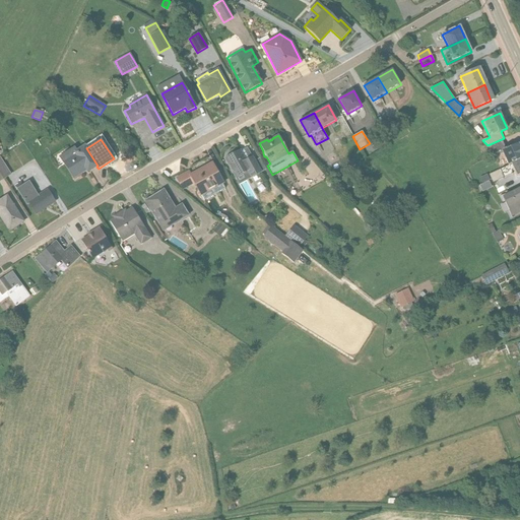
[(501,150),(508,166),(511,164),(519,158),(519,148),(518,144),(511,147),(511,146),(506,148),(502,141),(491,146),(495,154),(501,150)]
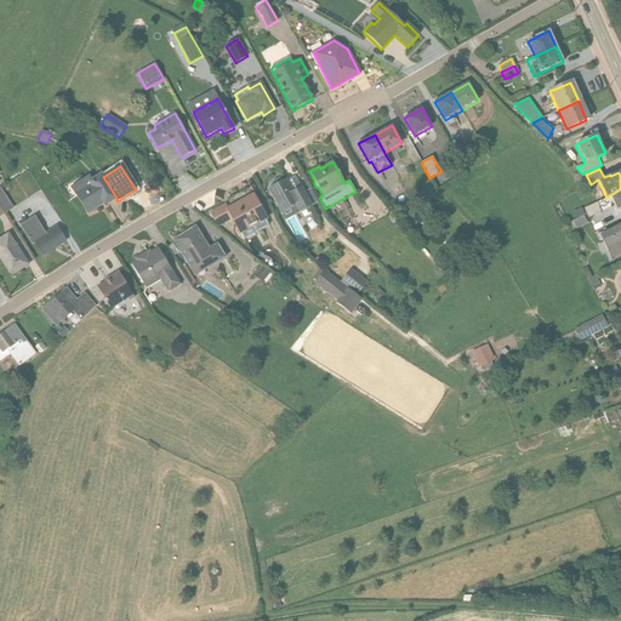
[(70,187),(87,212),(102,204),(103,206),(115,199),(117,198),(103,177),(98,170),(87,176),(91,181),(83,186),(79,181),(70,187)]
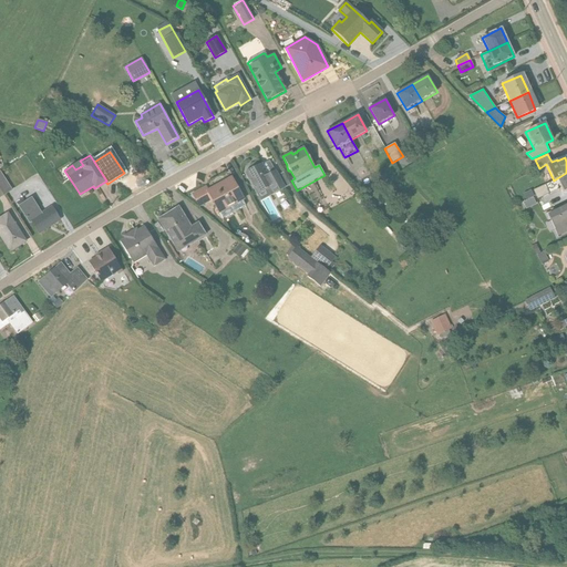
[(250,167),(246,169),(245,174),(260,200),(285,187),(275,172),(268,176),(261,165),(254,168),(250,167)]
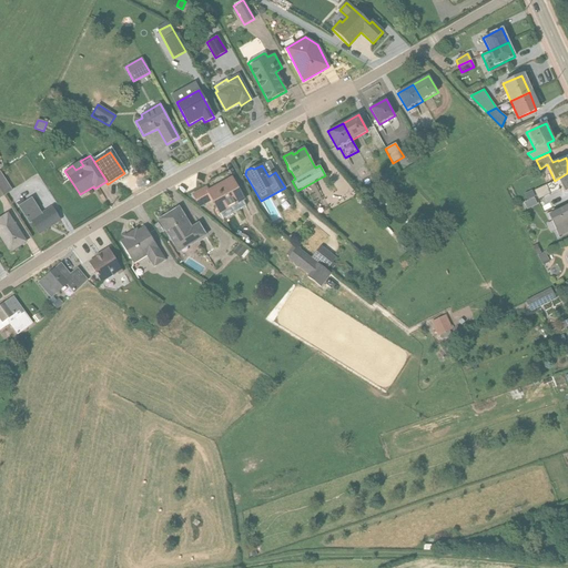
[(0,190),(3,196),(11,191),(0,172),(0,190)]
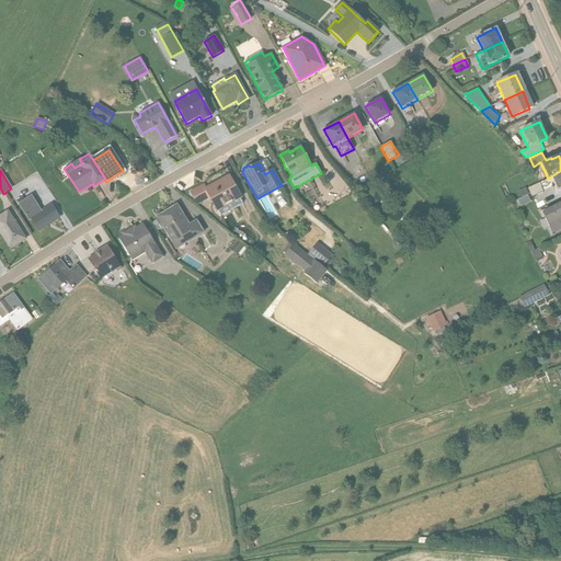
[(560,171),(551,176),(557,190),(560,186),(560,171)]
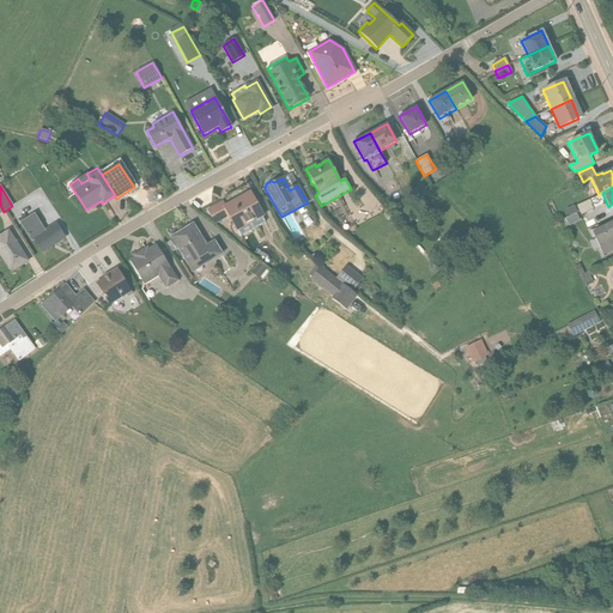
[(250,193),(225,207),(223,202),(208,211),(216,224),(229,217),(236,231),(237,230),(241,237),(265,223),(261,217),(263,217),(250,193)]
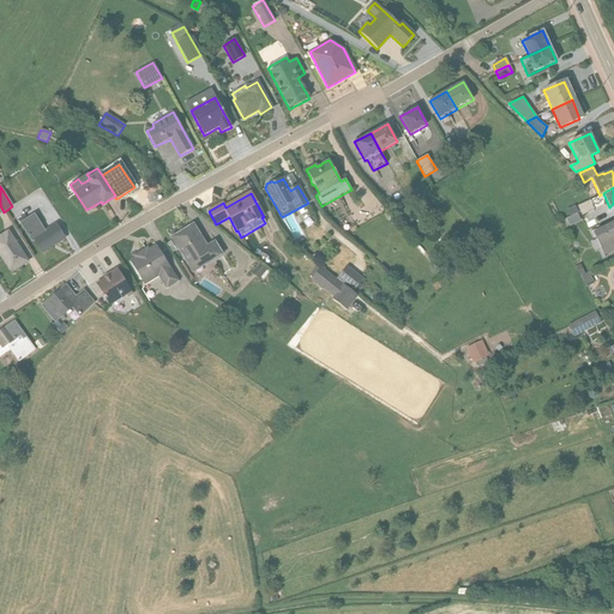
[(593,197),(581,200),(583,211),(596,208),(593,197)]
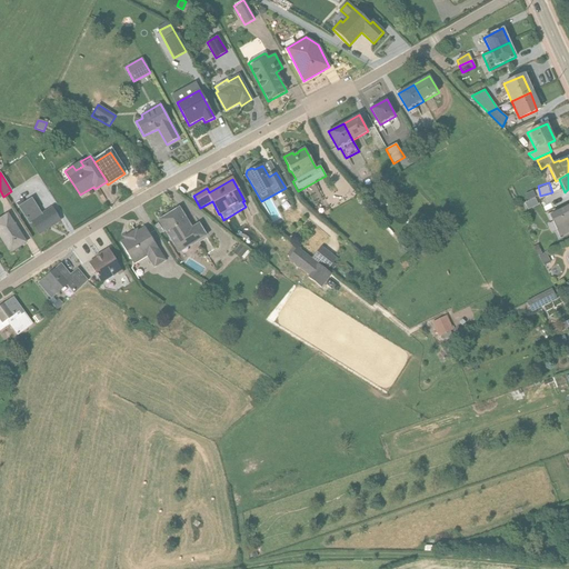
[(532,190),(525,195),(528,201),(525,202),(528,209),(538,205),(535,198),(536,197),(532,190)]
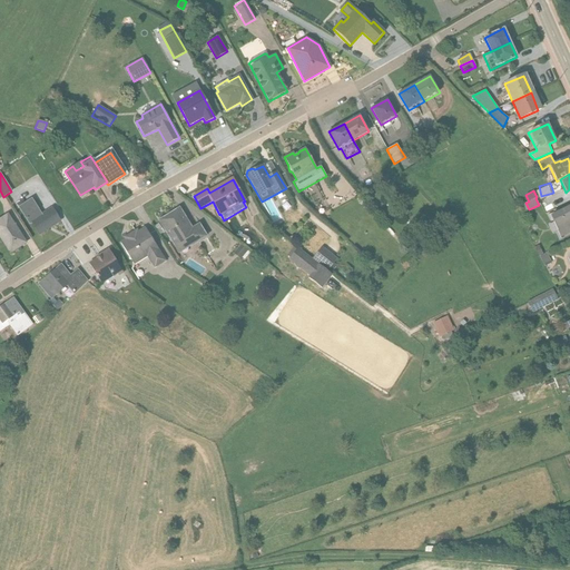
[(22,198),(16,203),(29,225),(32,223),(40,234),(60,220),(51,207),(41,214),(31,198),(25,203),(22,198)]
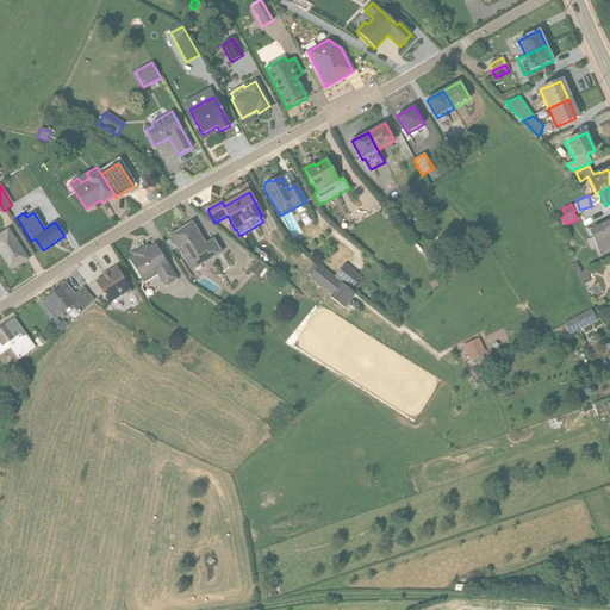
[(609,221),(590,230),(601,254),(609,249),(609,221)]
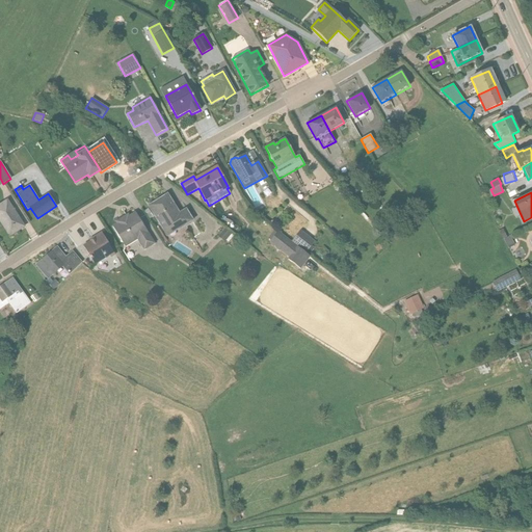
[(168,194),(149,207),(167,236),(193,220),(186,209),(179,213),(168,194)]
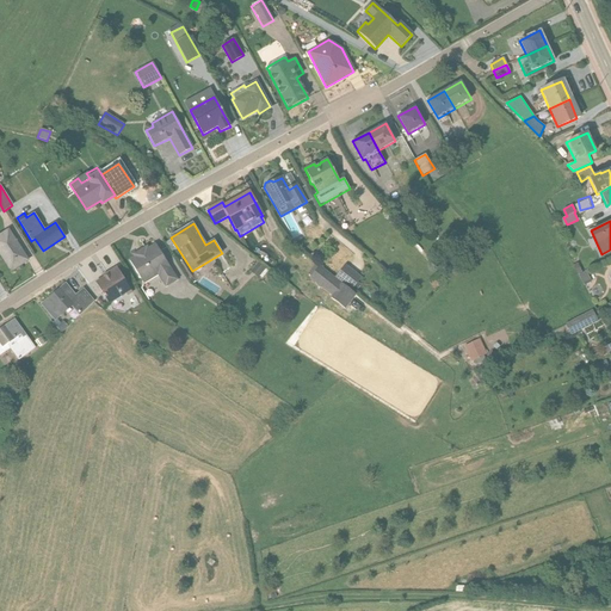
[(28,260),(7,229),(0,234),(0,252),(12,270),(28,260)]
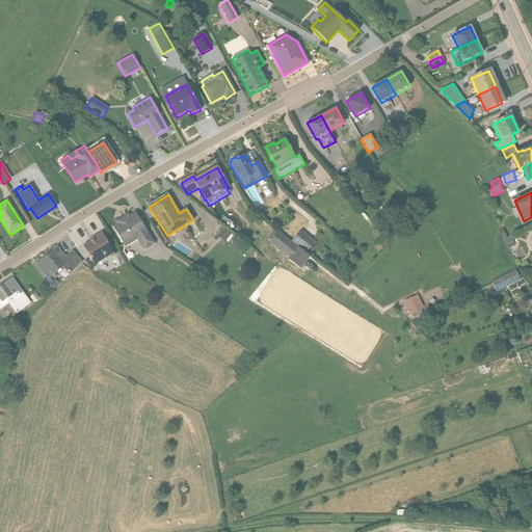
[(121,221),(112,227),(125,247),(137,240),(143,250),(154,244),(135,213),(128,218),(129,219),(122,223),(121,221)]
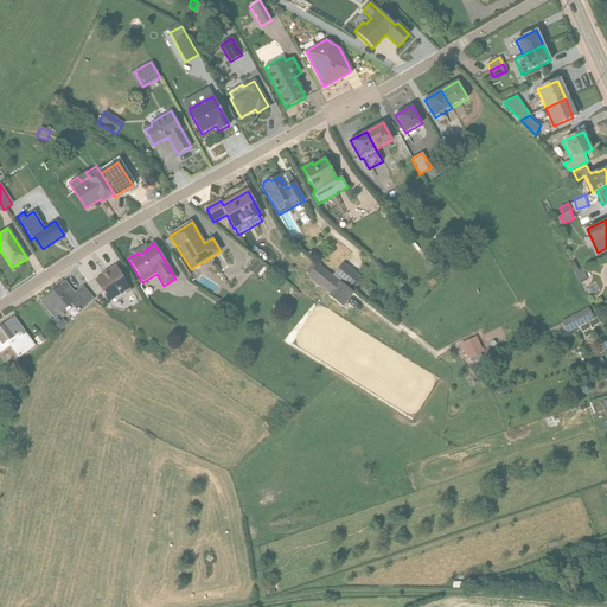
[(256,261),(248,270),(256,276),(257,274),(260,276),(266,269),(256,261)]
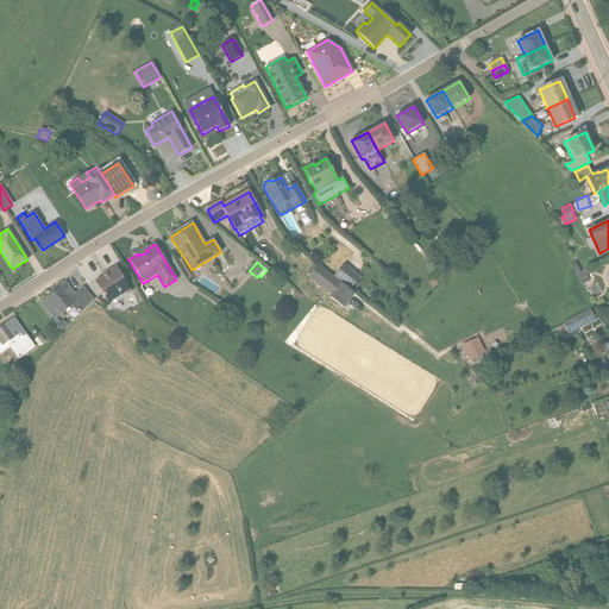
[(577,274),(582,271),(576,262),(571,264),(577,274)]
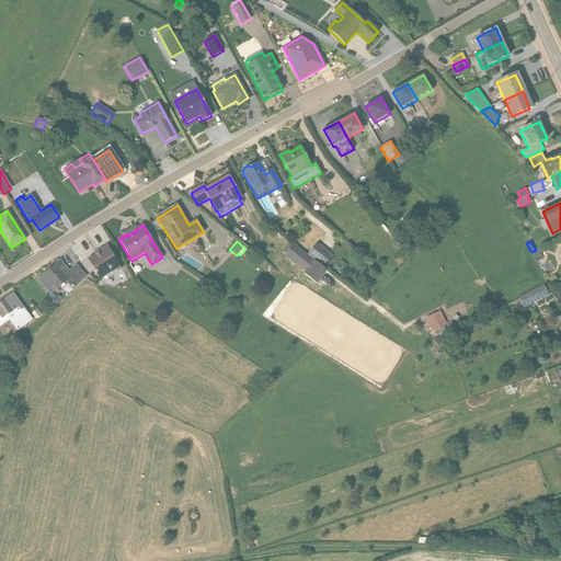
[(307,254),(309,256),(322,266),(332,255),(317,242),(307,254)]
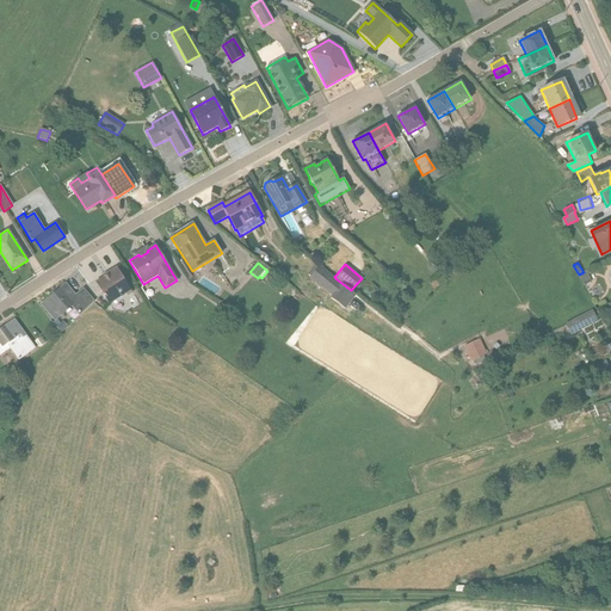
[(337,279),(334,277),(319,265),(310,275),(328,289),(337,279)]
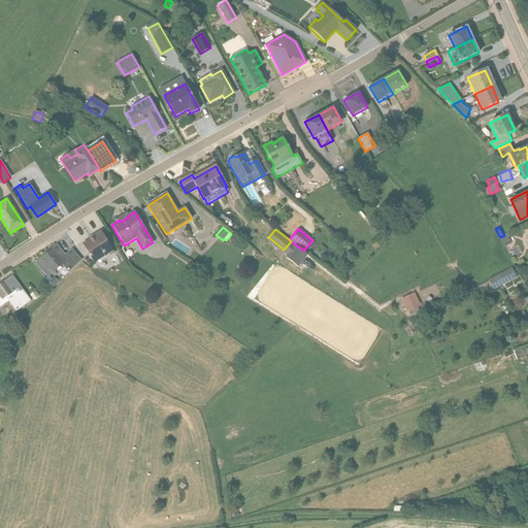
[(96,237),(83,245),(94,263),(108,254),(110,257),(114,254),(101,231),(95,235),(96,237)]
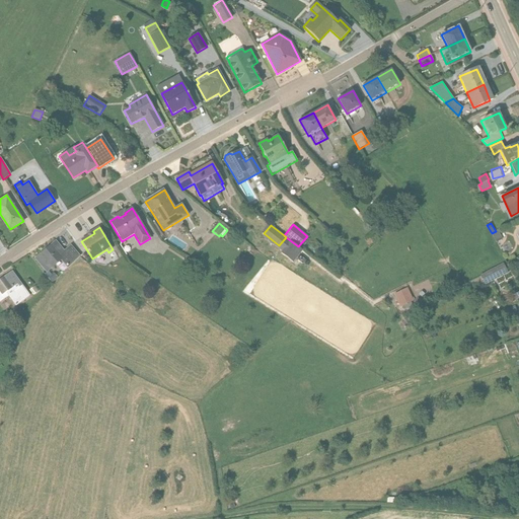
[(496,231),(492,233),(496,242),(502,238),(498,230),(496,231)]
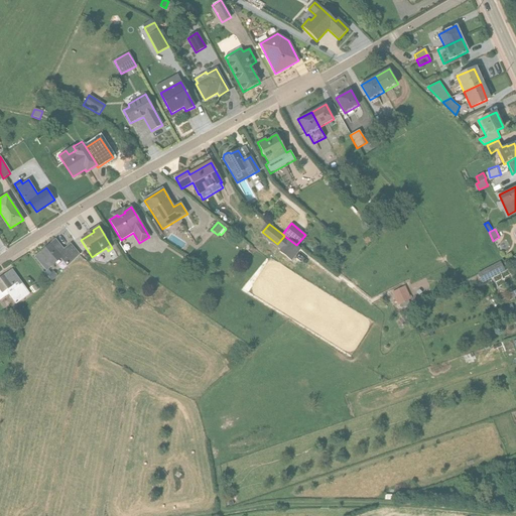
[(55,240),(34,257),(46,271),(47,270),(60,259),(67,266),(80,255),(70,243),(63,249),(55,240)]
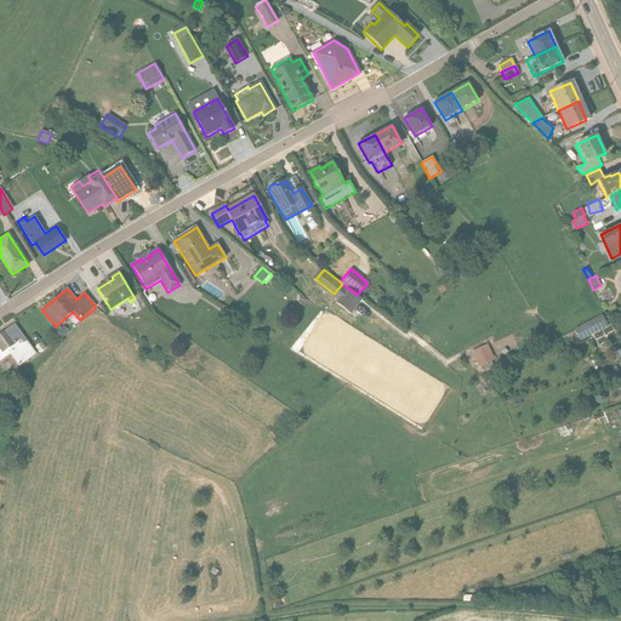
[(223,308),(218,314),(229,322),(233,314),(223,308)]
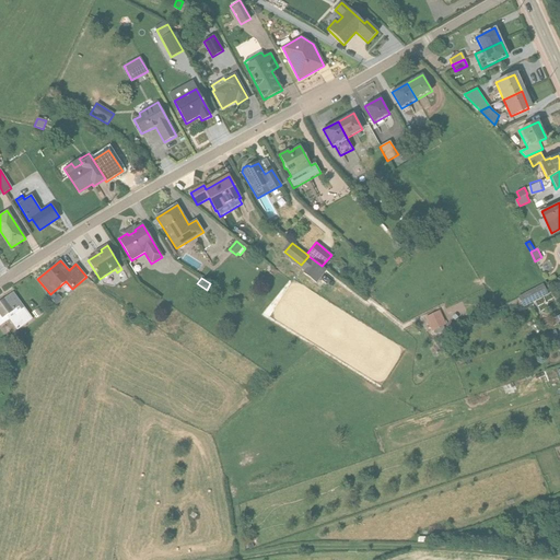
[(543,283),(517,296),(523,307),(548,294),(543,283)]
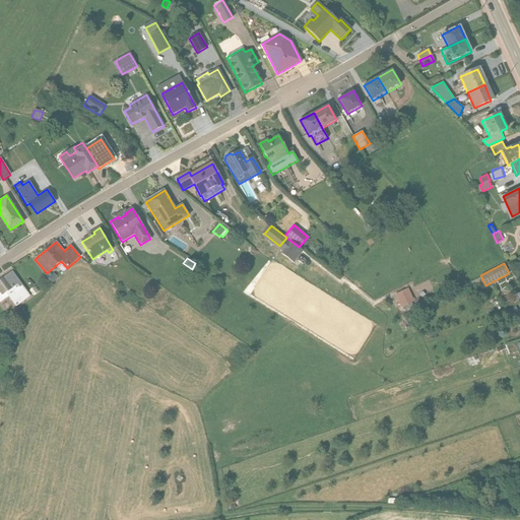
[(0,280),(0,303),(8,297),(15,307),(29,297),(12,272),(0,280)]
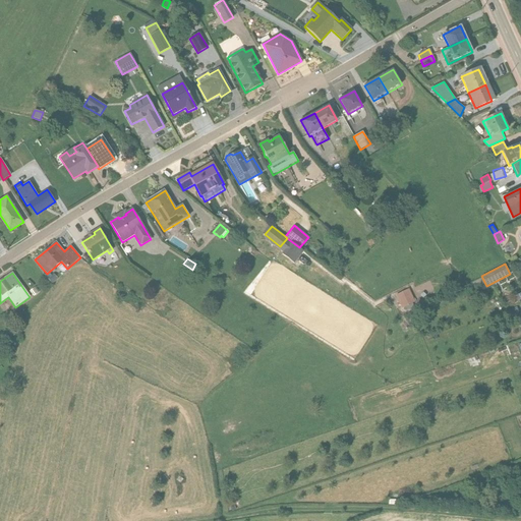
[(48,273),(47,274),(45,276),(51,284),(57,279),(53,274),(51,276),(48,273)]
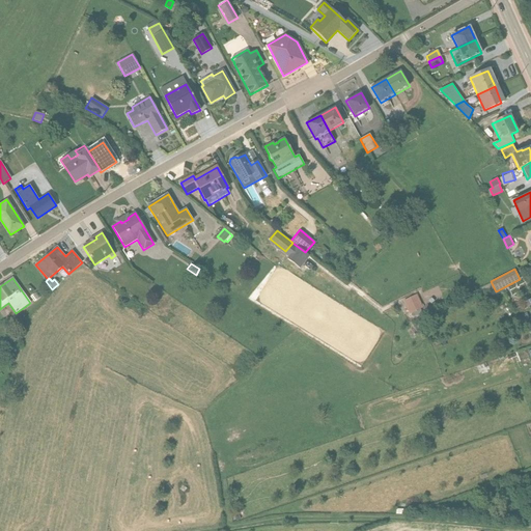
[(35,292),(30,297),(33,302),(39,298),(35,292)]
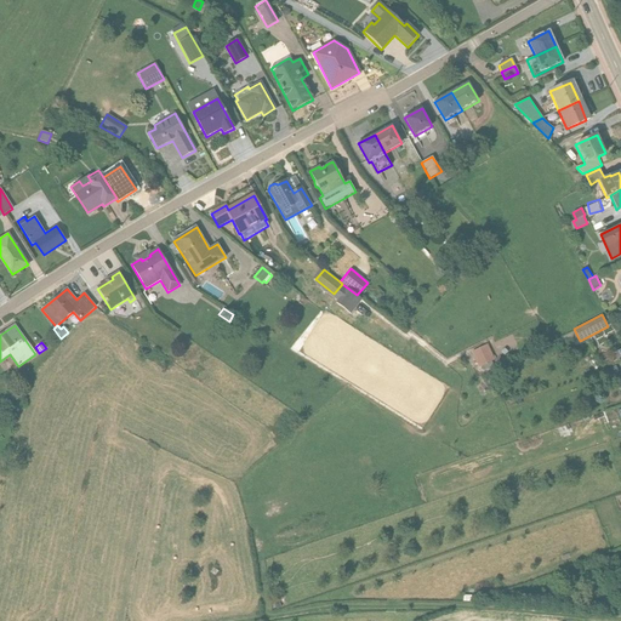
[(486,345),(471,352),(478,368),(482,366),(484,370),(494,366),(491,362),(495,360),(486,345)]
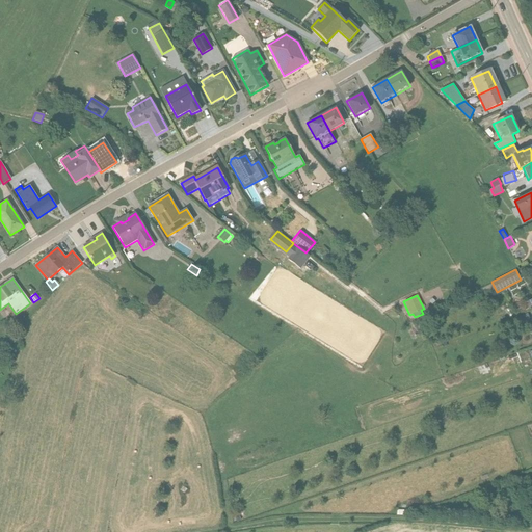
[(528,304),(523,308),(525,312),(530,309),(530,310),(531,308),(531,299),(527,302),(528,304)]
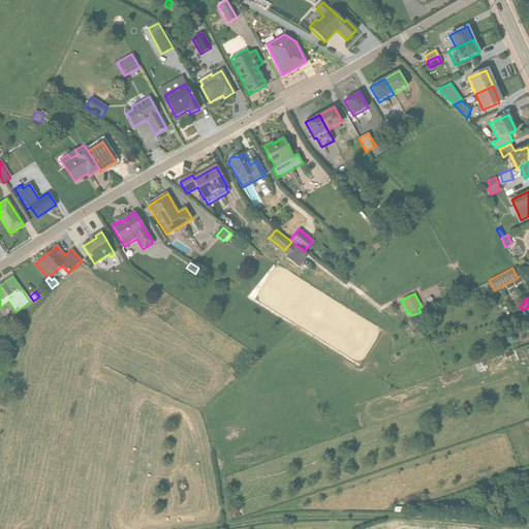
[(507,305),(502,308),(506,316),(511,314),(507,305)]
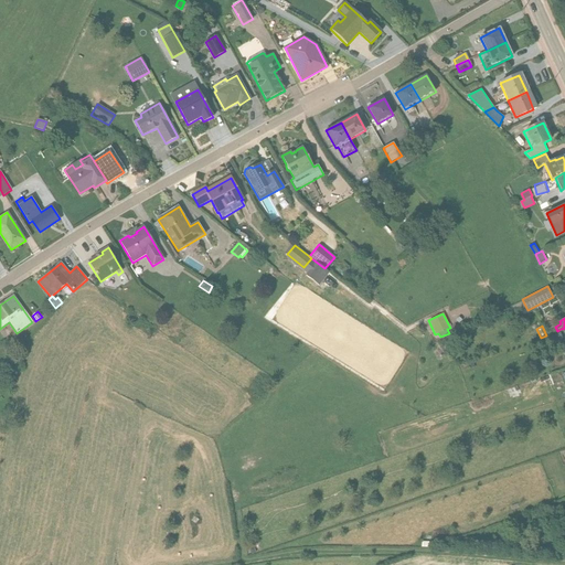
[(14,334),(13,343),(21,344),(22,336),(14,334)]
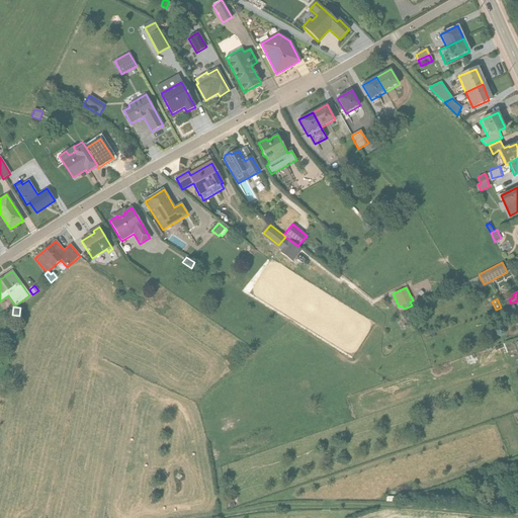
[(10,323),(8,334),(15,336),(17,325),(10,323)]
